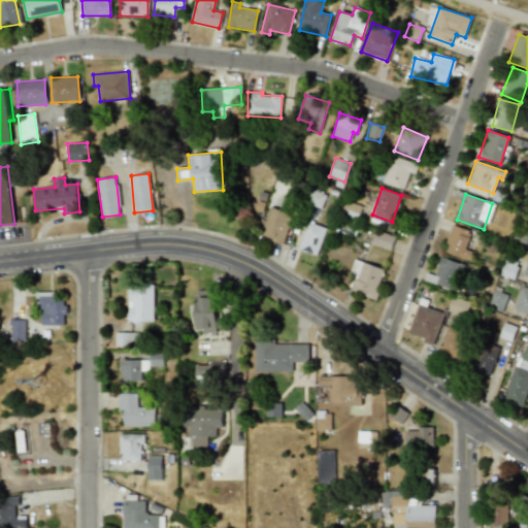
[(292,215),(268,206),(259,236),(284,243),(292,215)]
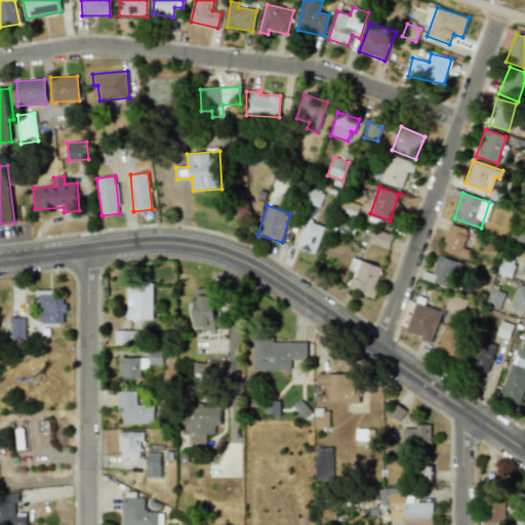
[(325,227),(307,220),(296,248),(315,254),(325,227)]
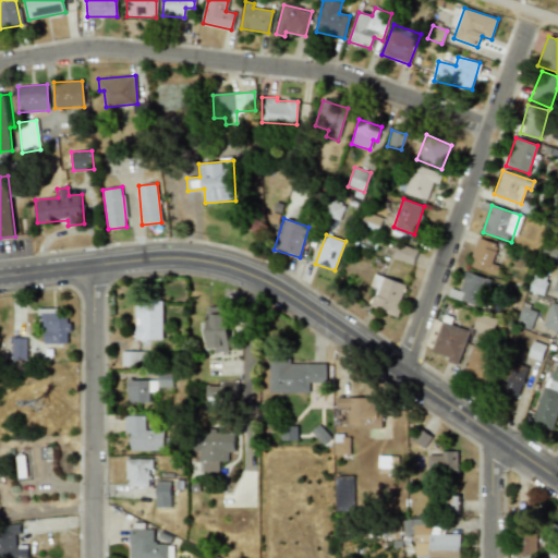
[(492,264),(497,243),(476,238),(469,267),(496,275),(498,266),(492,264)]
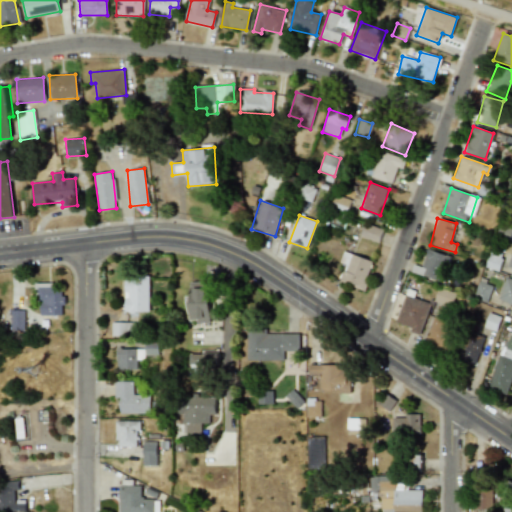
[(384,231),(367,223),(361,236),(378,244),(384,231)]
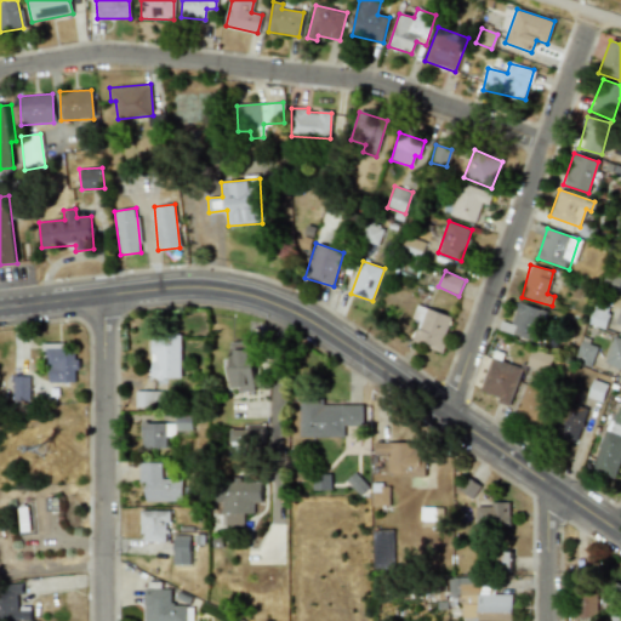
[(499,331),(536,341),(543,309),(517,303),(512,324),(501,322),(499,331)]
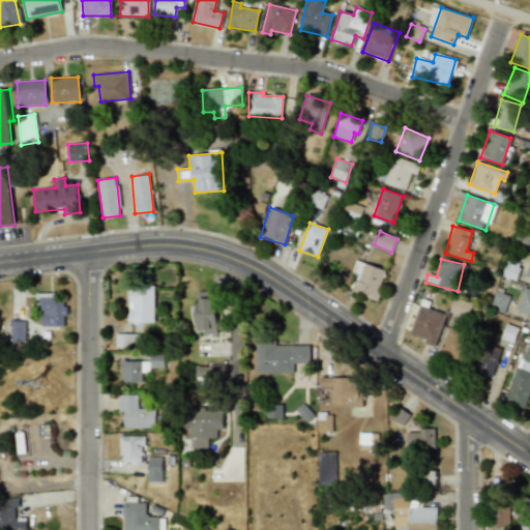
[(358,274),(352,292),(376,300),(386,271),(356,260),(351,272),(358,274)]
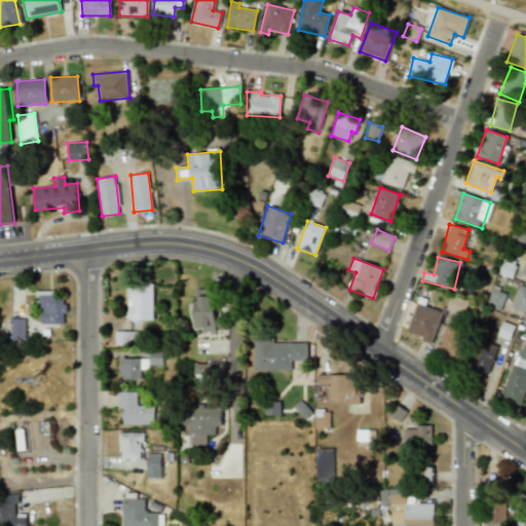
[(127,284),(128,321),(153,321),(153,284),(127,284)]
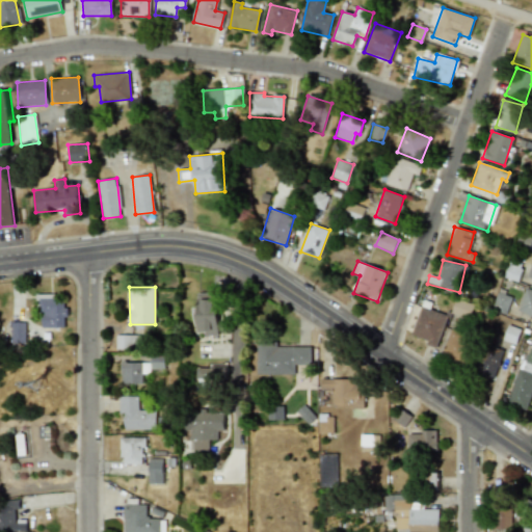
[(531,316),(531,291),(525,289),(517,311),(531,316)]
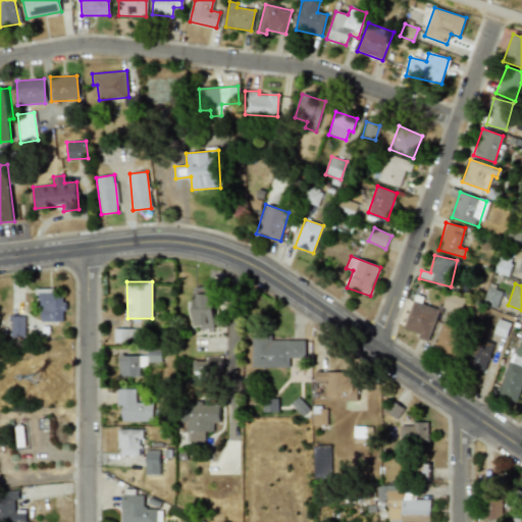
[(213,327),(213,288),(193,288),(193,327),(213,327)]
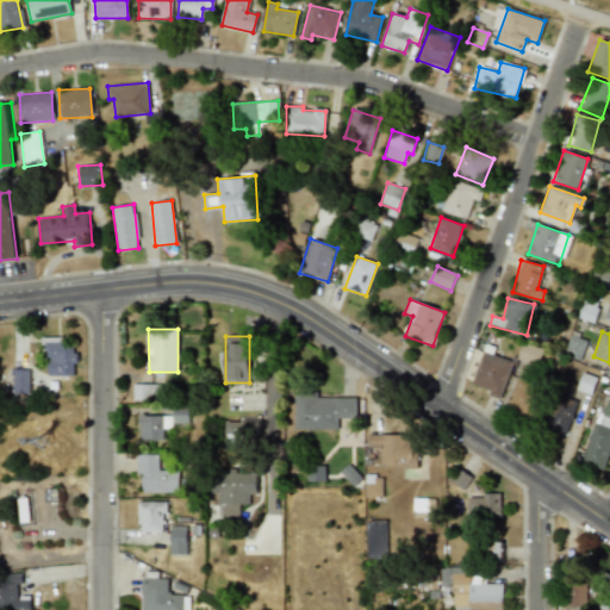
[(44,375),(75,375),(75,352),(73,352),(73,337),(44,337),(44,375)]
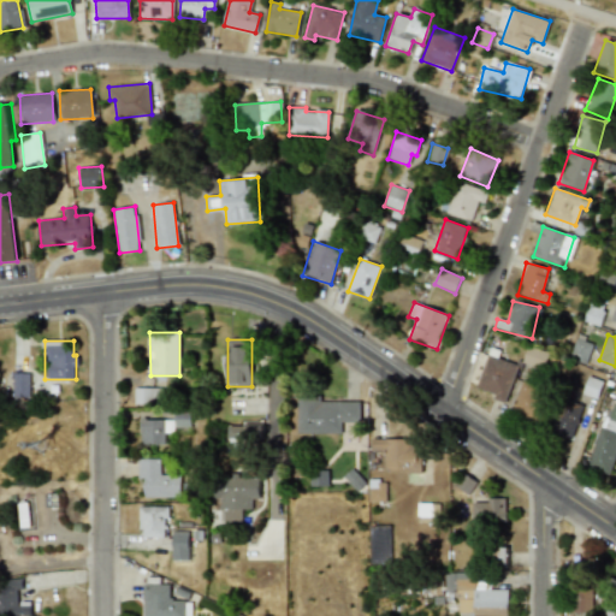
[(549,353),(527,345),(521,362),(543,369),(549,353)]
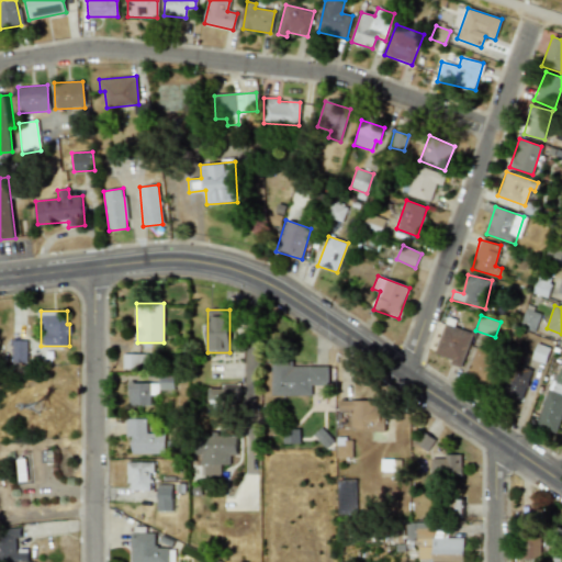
[(462,364),(472,333),(445,324),(434,356),(462,364)]
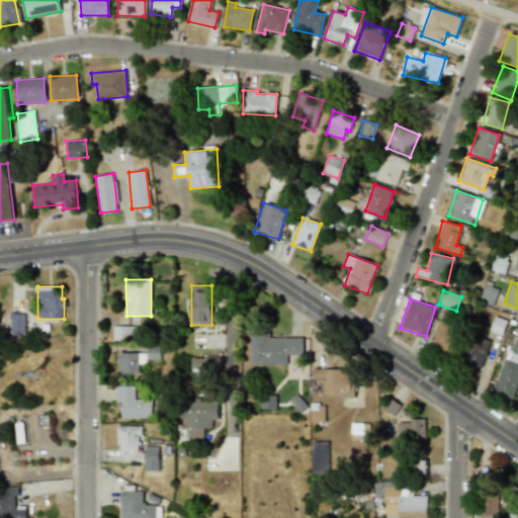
[(24,314),(10,314),(11,335),(24,335),(24,314)]
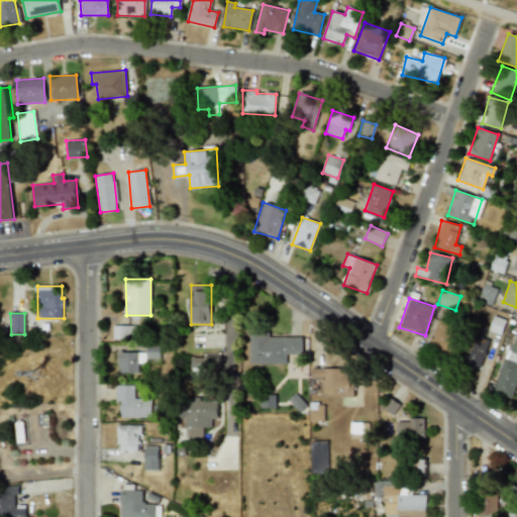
[(450,323),(436,319),(429,348),(451,353),(456,331),(448,328),(450,323)]
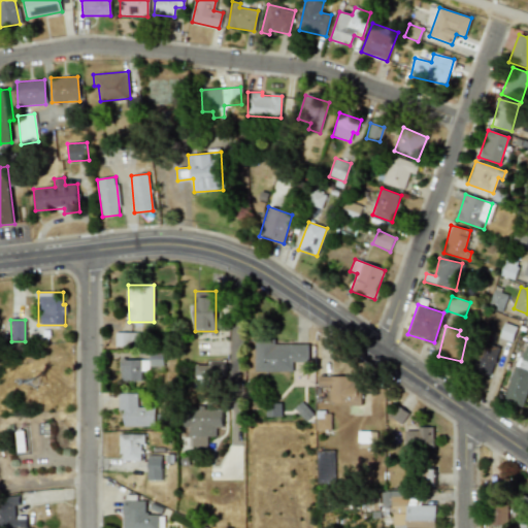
[(139,332),(116,333),(116,347),(139,347),(139,332)]
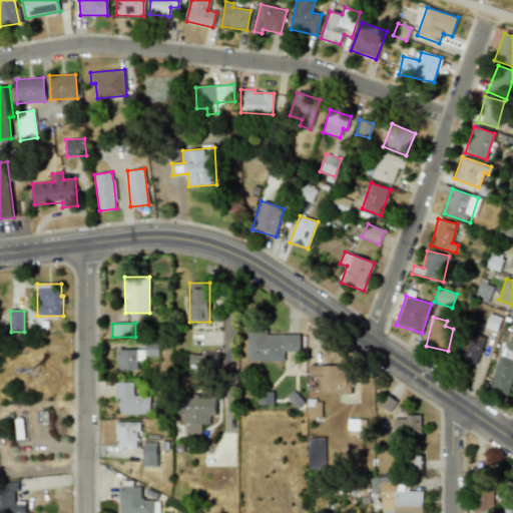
[(247,361),(285,362),(285,352),(300,352),(300,335),(267,334),(267,330),(247,330),(247,361)]
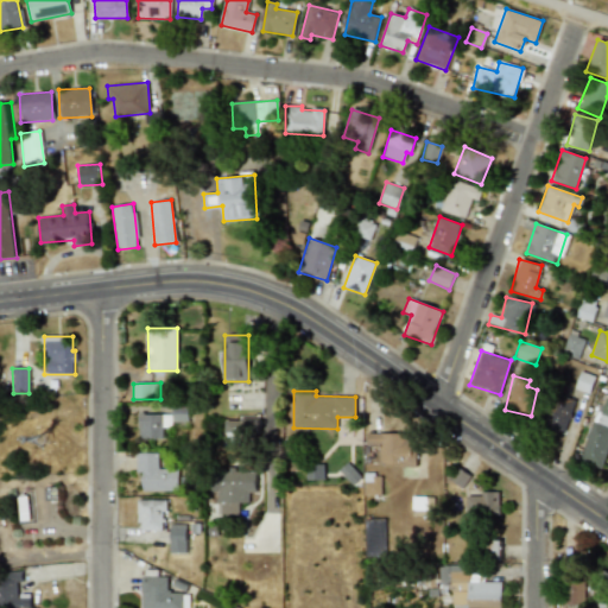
[(575,401),(553,393),(540,426),(563,435),(575,401)]
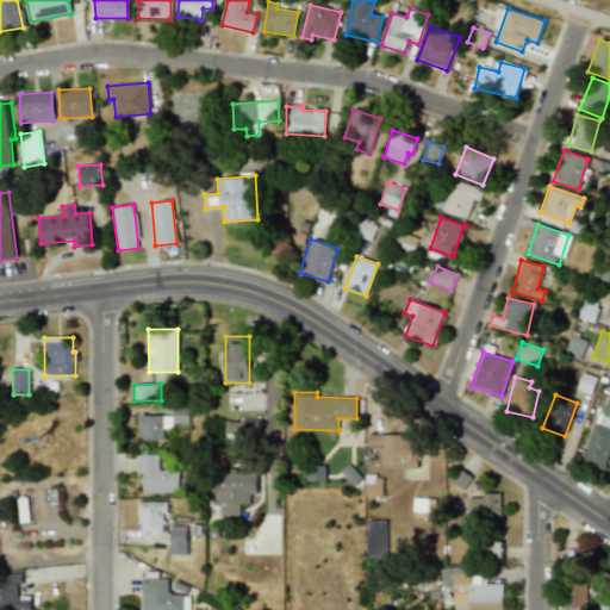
[(609,398),(607,398),(602,416),(609,418),(609,428),(593,423),(582,464),(604,471),(609,448),(609,398)]
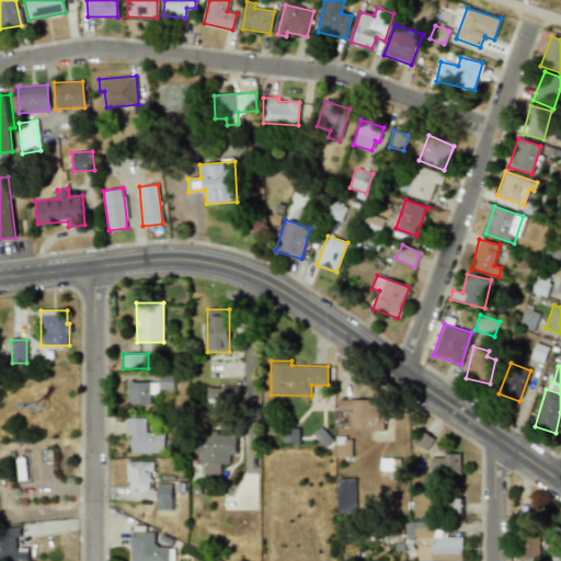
[(127,405),(150,404),(150,392),(173,392),(173,375),(158,375),(158,382),(127,382),(127,405)]
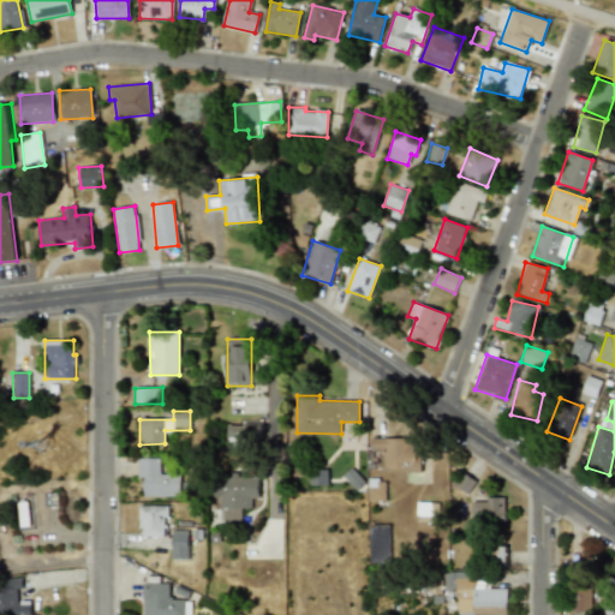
[(226,425),(226,448),(263,447),(262,424),(226,425)]
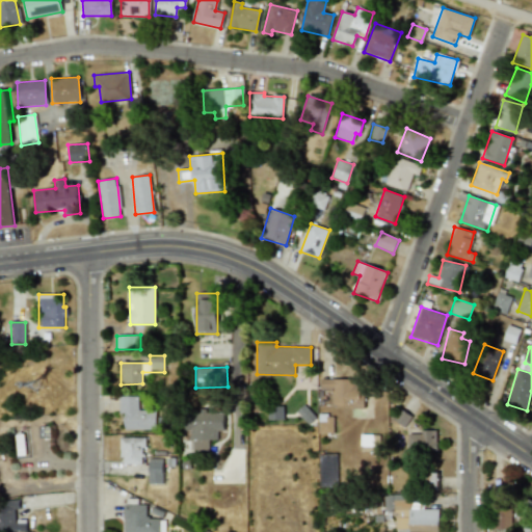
[(321,379),(320,390),(333,390),(331,407),(362,408),(363,379),(321,379)]
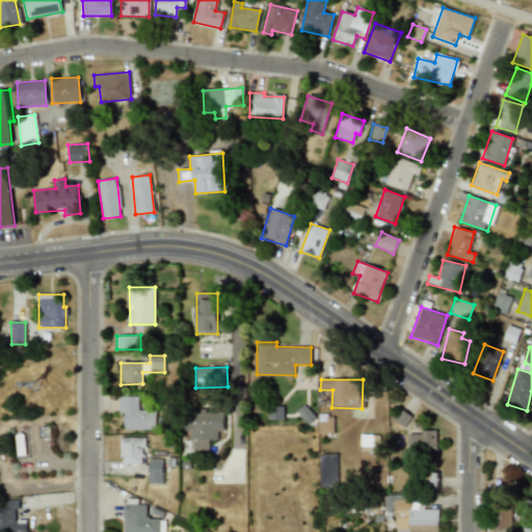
[(138,397),(120,396),(118,414),(124,414),(124,429),(156,430),(156,411),(138,410),(138,397)]
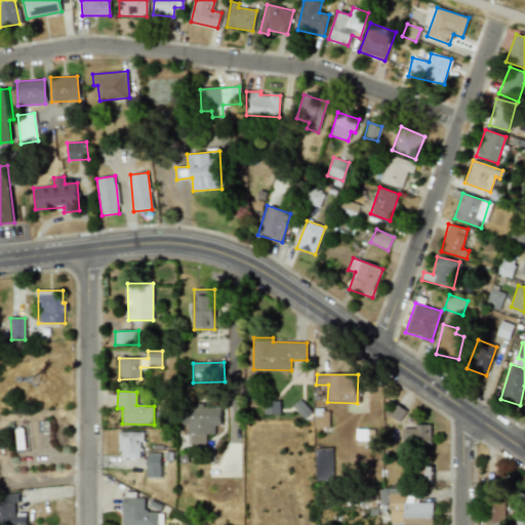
[(220,407),(182,406),(182,426),(189,426),(189,446),(206,447),(206,434),(214,434),(214,426),(220,426),(220,407)]
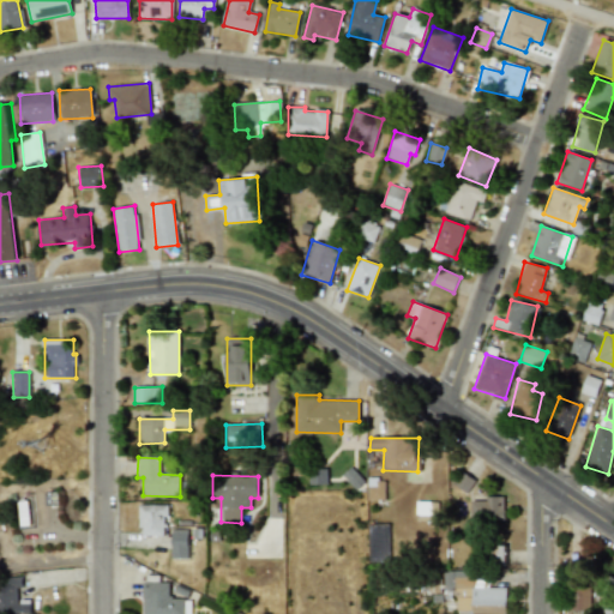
[(470,501),(470,521),(505,521),(505,497),(486,497),(486,501),(470,501)]
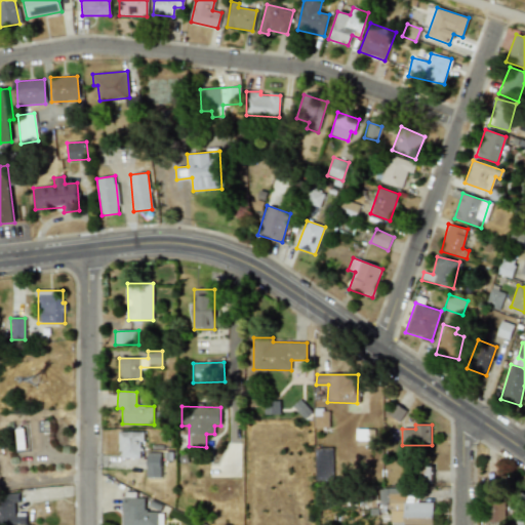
[(119,458),(140,458),(142,432),(120,432),(119,458)]
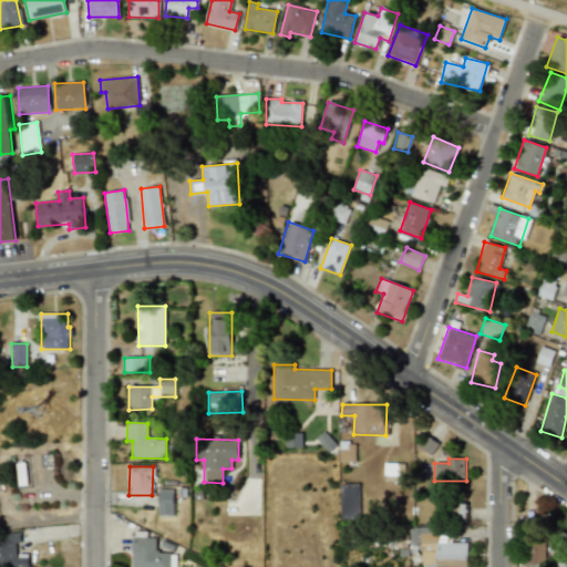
[(340,484),(341,519),(360,518),(359,484),(340,484)]
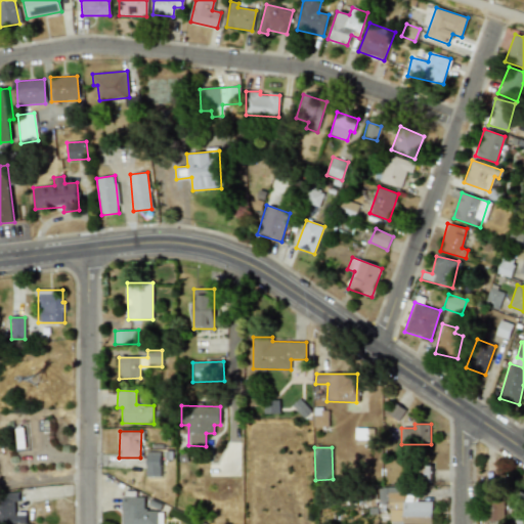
[(146,477),(160,477),(161,451),(146,451),(146,477)]
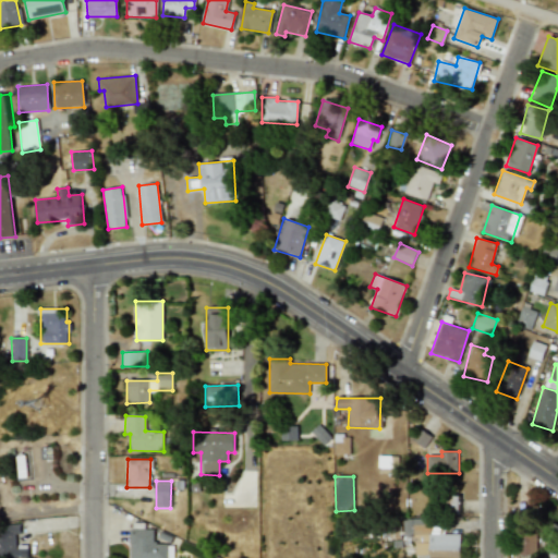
[(460,496),(447,496),(446,513),(459,513),(460,496)]
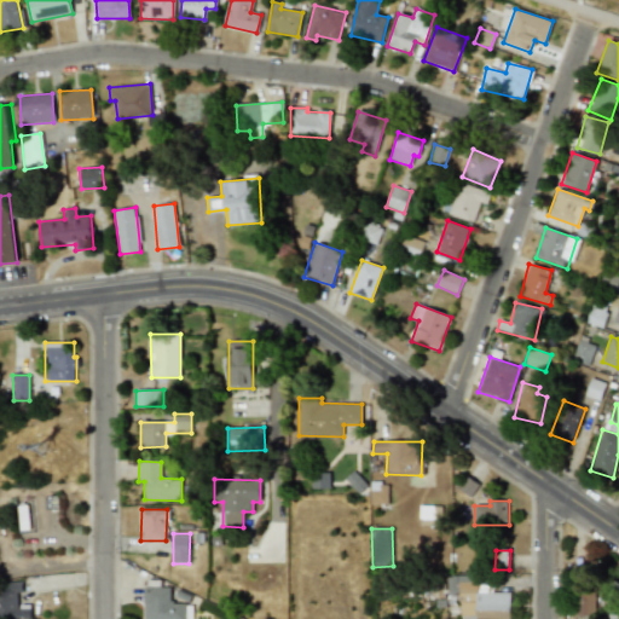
[(510,593),(478,593),(476,576),(446,576),(447,599),(460,599),(460,618),(510,618),(510,593)]
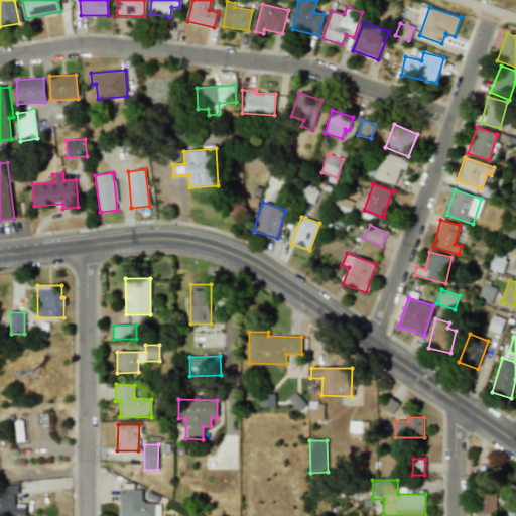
[(0,515),(25,515),(25,505),(14,505),(14,494),(18,494),(18,485),(0,485),(0,515)]
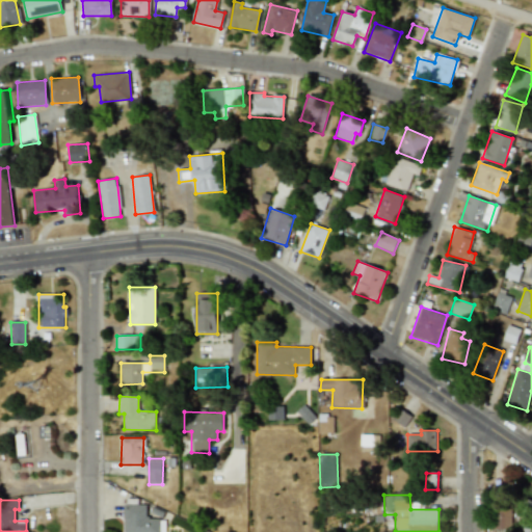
[(516,531),(531,531),(531,500),(515,501),(516,531)]
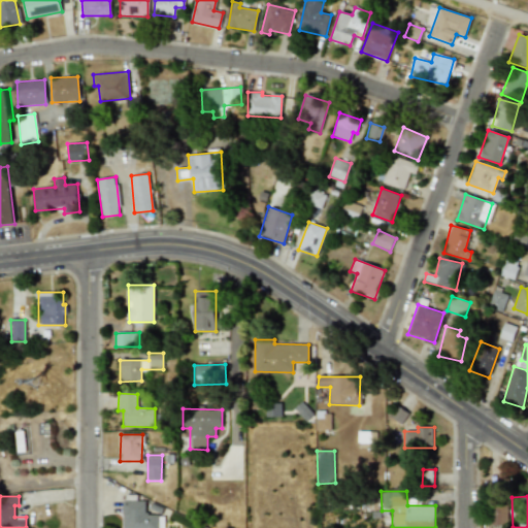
[(489,525),(507,525),(507,498),(488,499),(489,525)]
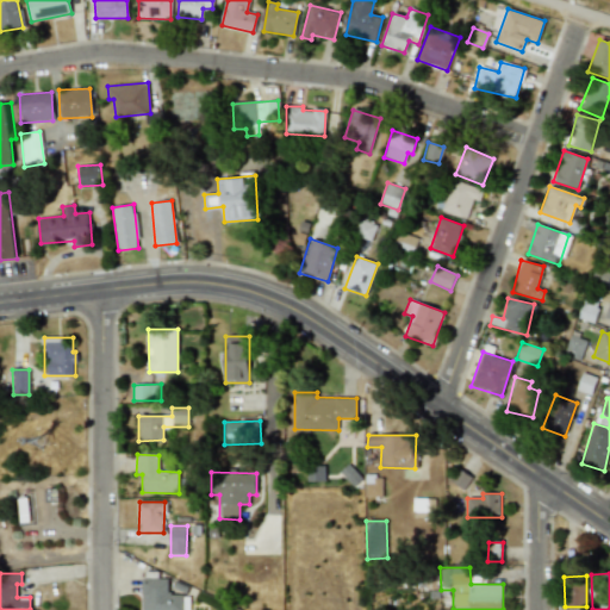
[(182,609),(182,595),(168,595),(168,579),(142,578),(141,609),(182,609)]
